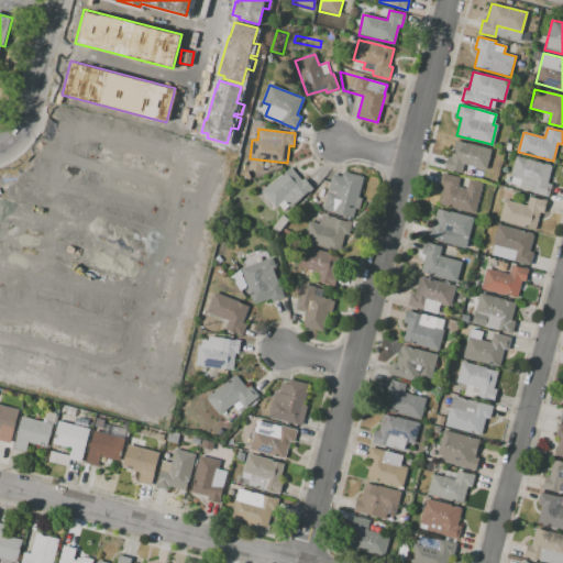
[(490,148),(455,140),(451,157),(446,156),(443,169),(459,173),(462,162),(486,168),(490,148)]
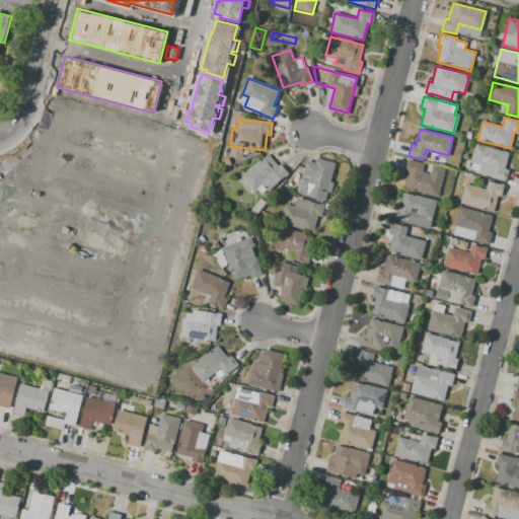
[(475,145),(508,153),(504,169),(507,169),(504,181),(488,177),(491,168),(480,165),(478,172),(470,170),(471,163),(470,163),(475,145)]
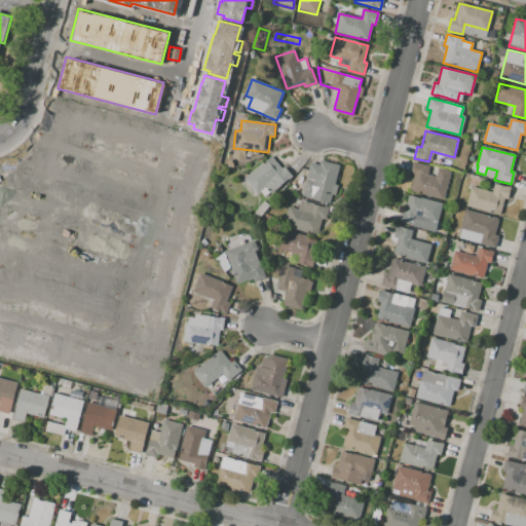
[(245,179),(271,156),(282,170),(285,166),(292,176),(271,194),(265,187),(257,194),(245,179)]
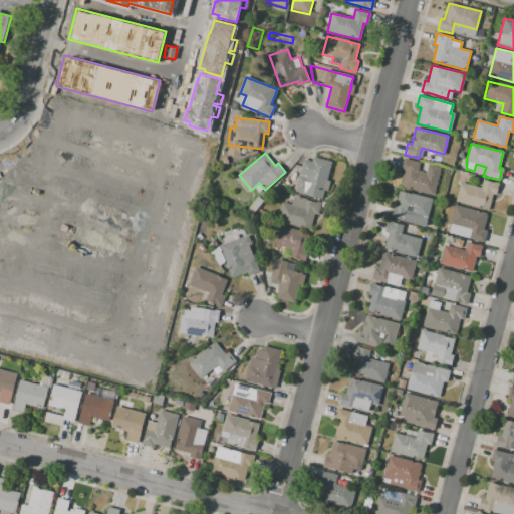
[(303,159),(311,161),(312,157),(332,162),(322,199),(294,192),(303,159)]
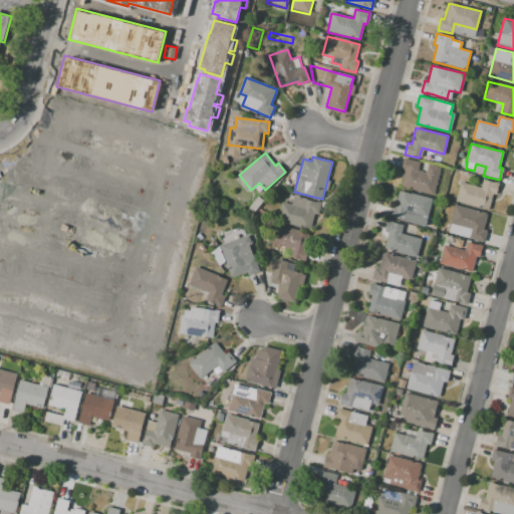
[(432,195),(400,187),(405,171),(401,170),(404,158),(420,163),(418,172),(426,174),(428,165),(439,167),(432,195)]
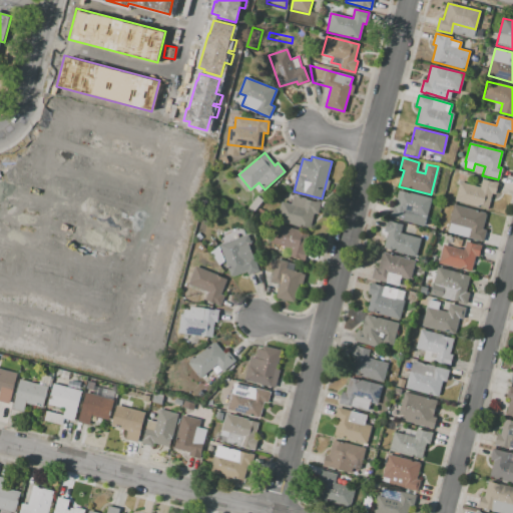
[(455,200),(487,209),(491,193),(494,194),(497,182),(481,178),(479,187),(459,182),(455,200)]
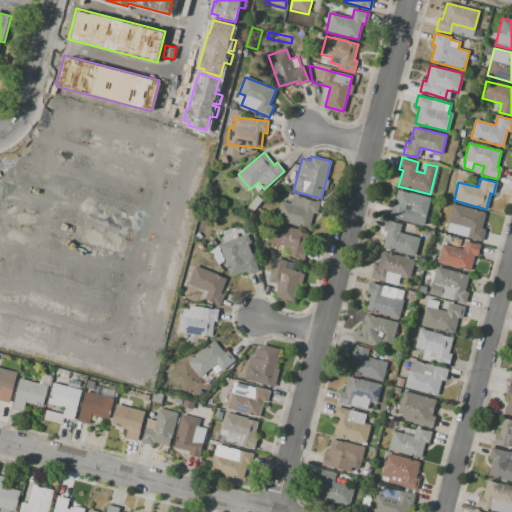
[(430,198),(398,190),(393,205),(390,205),(387,216),(401,220),(423,225),(430,198)]
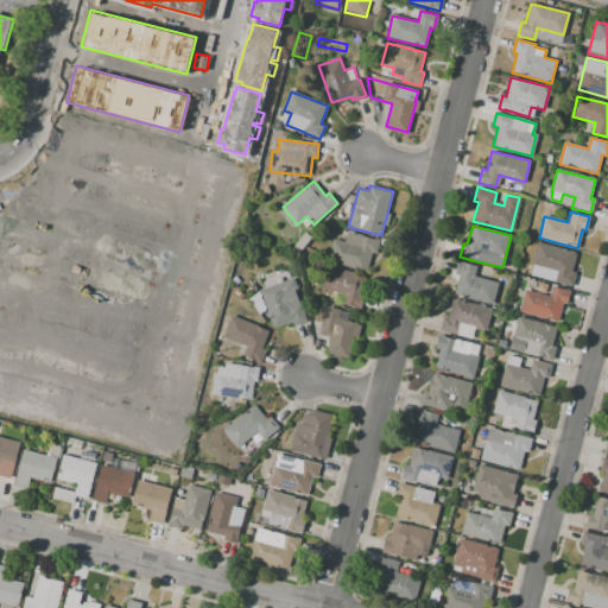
[(335,263),(367,271),(372,252),(375,253),(379,240),(363,236),(363,235),(348,232),(344,242),(334,240),(330,252),(335,263)]
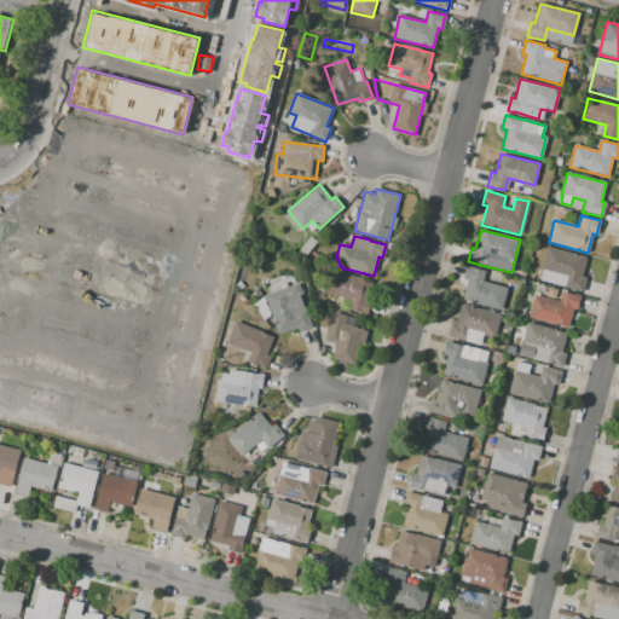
[(548,248),(586,258),(582,277),(585,278),(583,291),(562,287),(539,281),(548,248)]
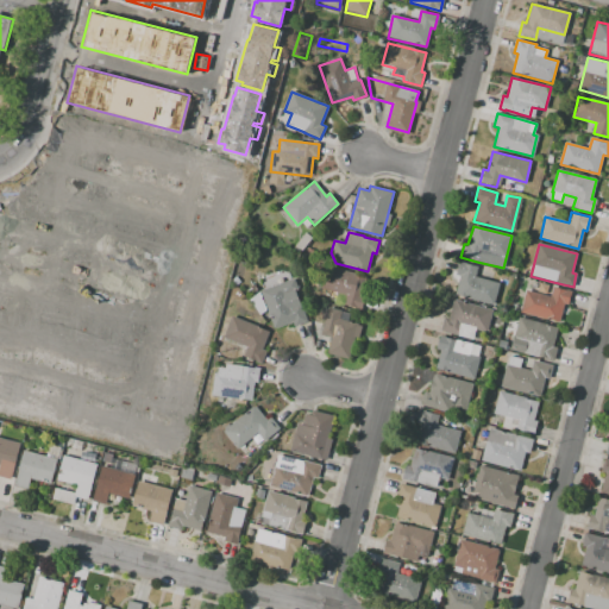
[(494,306),(454,295),(459,277),(454,276),(458,262),(477,268),(475,276),(500,283),(494,306)]
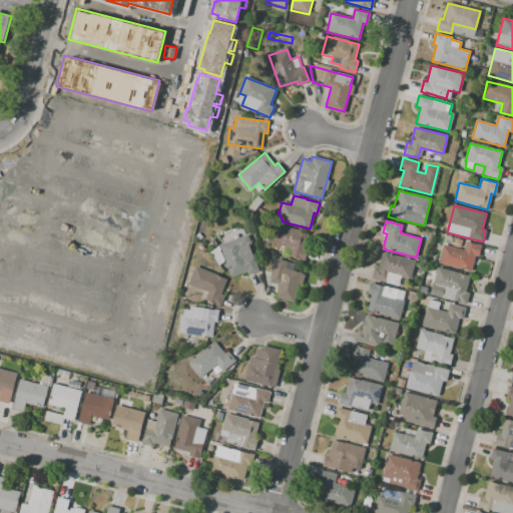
[(276,224),(308,232),(305,248),(308,248),(306,261),(289,257),(291,247),(272,242),(276,224)]
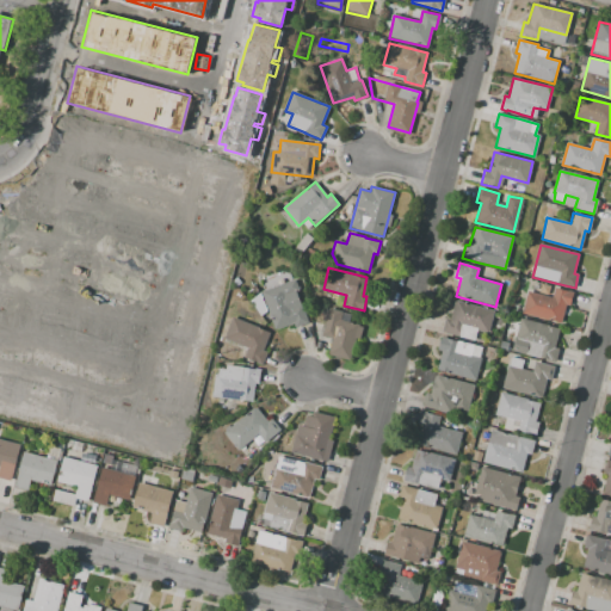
[(260,292),(294,279),(298,290),(296,291),(308,322),(296,327),(294,323),(276,331),(260,292)]
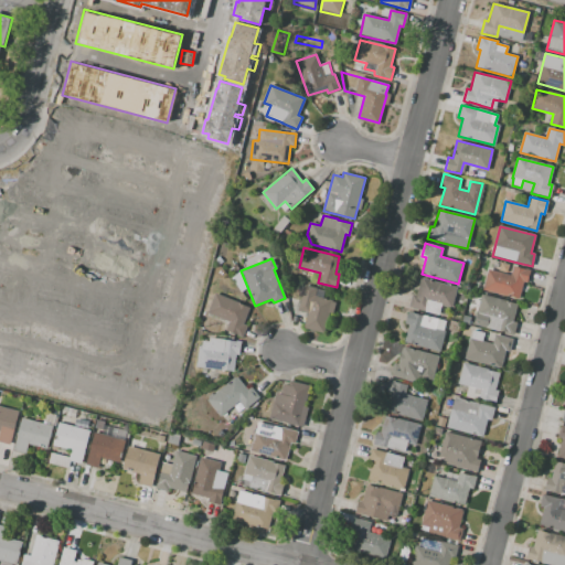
[(483,290),(519,299),(523,281),(528,283),(531,270),(513,265),(510,276),(489,270),(483,290)]
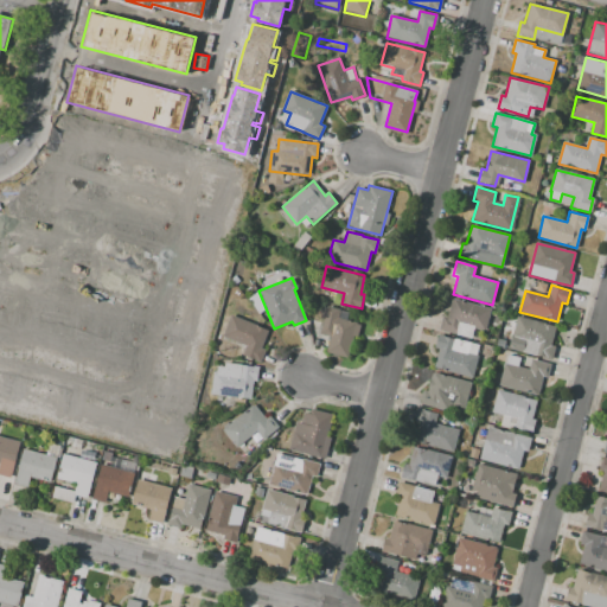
[(491,308),(452,298),(447,317),(442,315),(439,330),(471,338),(474,326),(485,328),(491,308)]
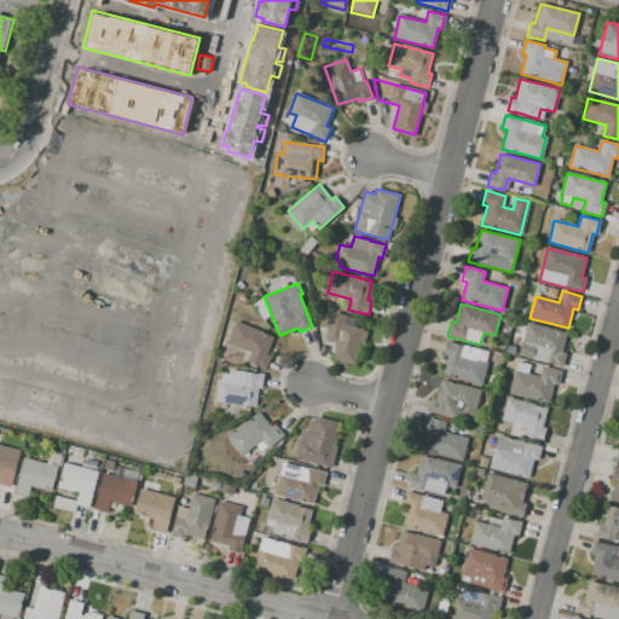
[(334,313),(327,341),(336,343),(333,358),(354,364),(359,342),(363,343),(366,330),(345,325),(347,317),(334,313)]
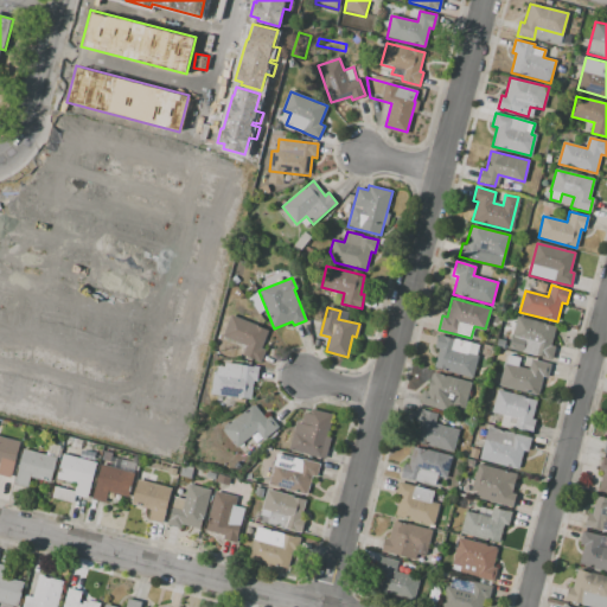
[(231,315),(268,330),(262,349),(266,350),(260,363),(244,357),(248,347),(223,338),(231,315)]
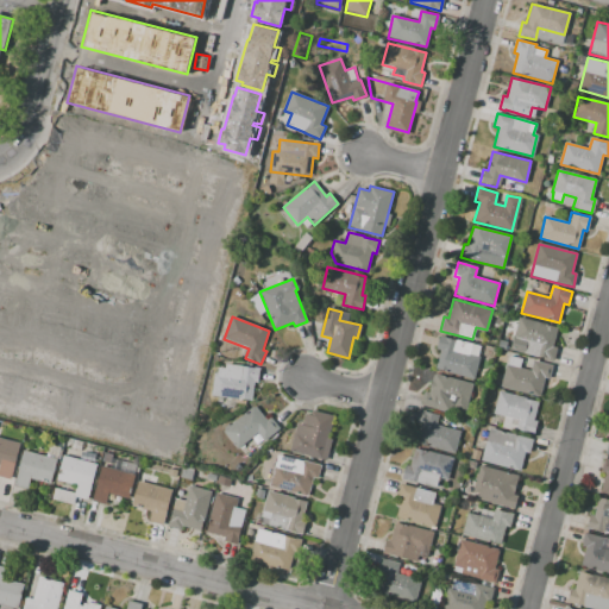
[(519,318),(557,327),(552,346),(556,347),(552,360),(510,350),(519,318)]
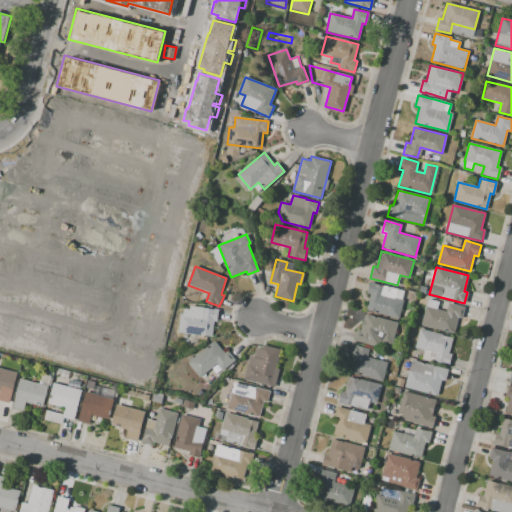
[(398,319),(366,310),(370,295),(366,294),(369,282),(384,286),(384,285),(403,290),(400,300),(402,301),(403,301),(399,319),(398,319)]
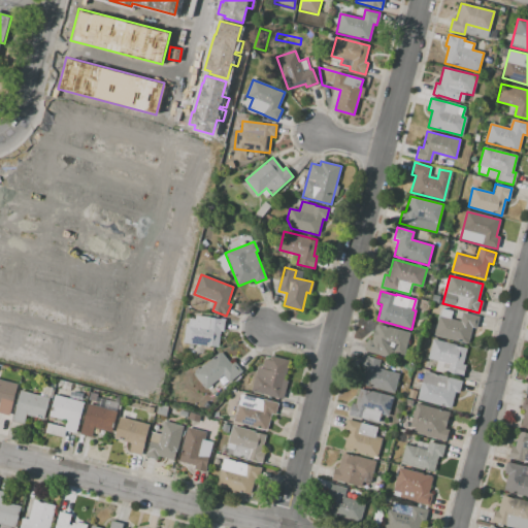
[(434,335),(467,343),(471,327),(474,328),(477,317),(461,312),(459,322),(438,317),(434,335)]
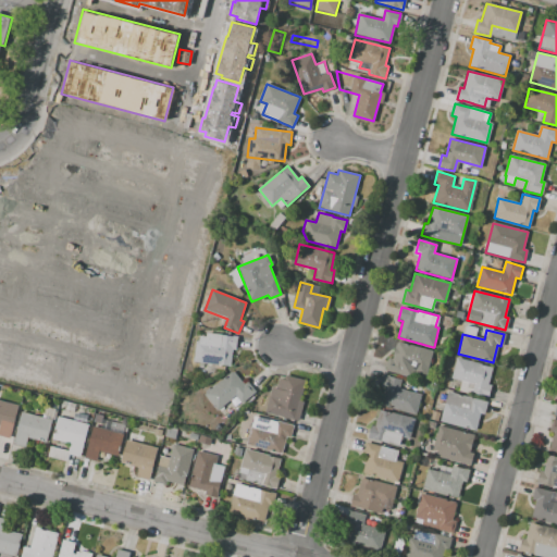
[(195,363),(231,367),(233,349),(236,349),(237,336),(222,335),(221,344),(197,342),(195,363)]
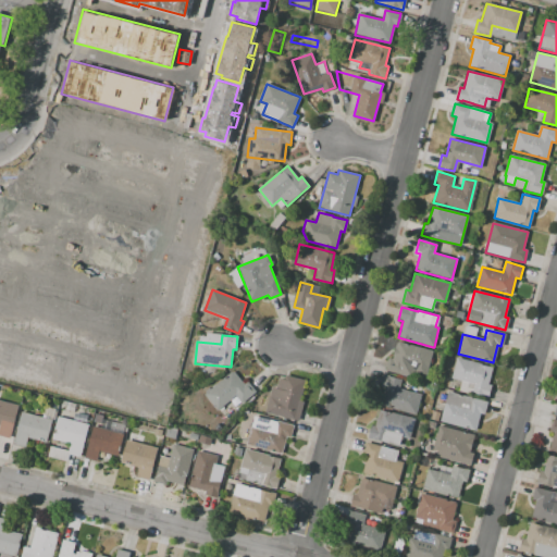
[(424,381),(385,370),(388,358),(392,359),(396,342),(432,351),(424,381)]
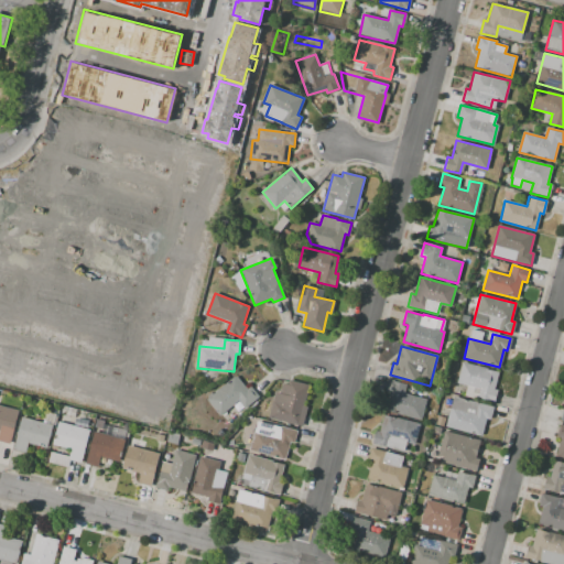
[(462,362),(498,371),(494,389),(498,390),(495,402),(477,398),(476,399),(464,397),(467,386),(456,383),(462,362)]
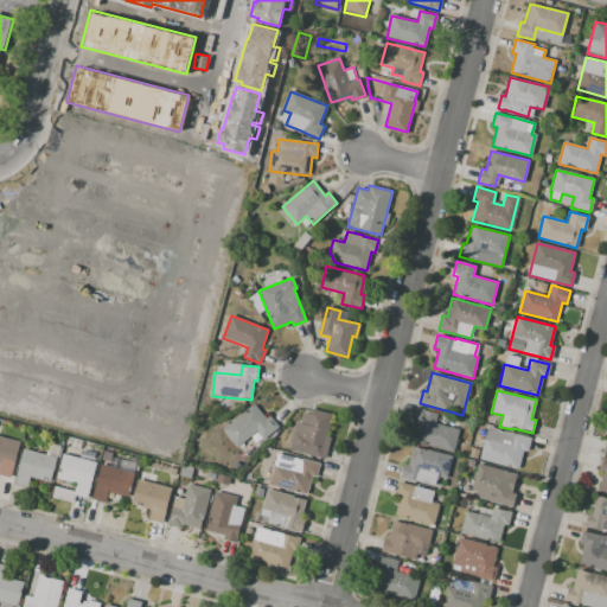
[(223,429),(254,404),(267,420),(269,417),(278,428),(264,439),(259,432),(237,447),(223,429)]
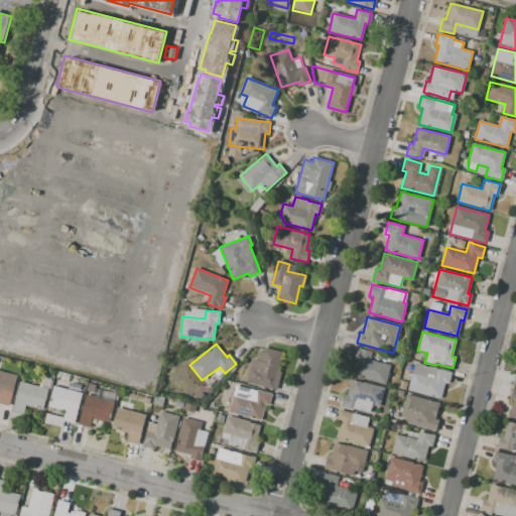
[(385,384),(352,375),(356,360),(352,359),(355,347),(371,352),(369,360),(390,365),(385,384)]
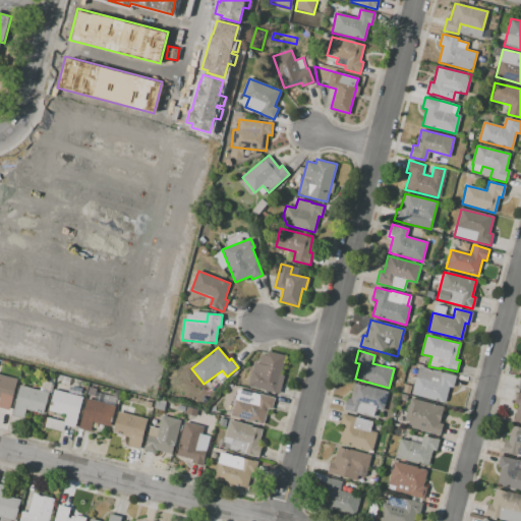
[(267,351),(285,355),(281,373),(284,374),(279,394),(248,387),(254,362),(258,363),(261,354),(266,355),(267,351)]
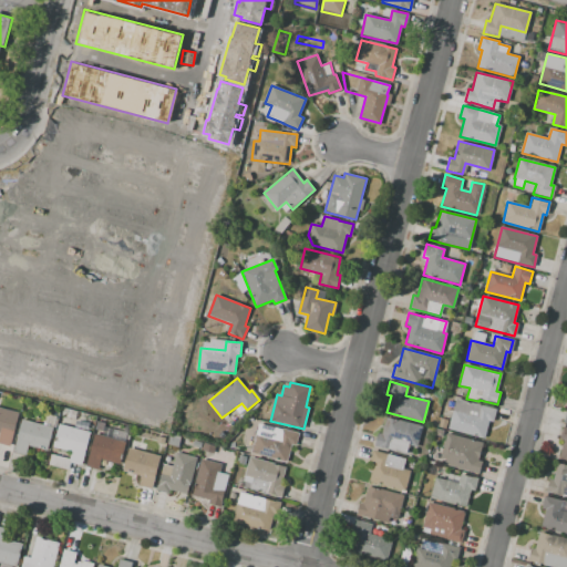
[(455,399),(496,409),(493,421),(490,420),(485,439),(447,430),(455,399)]
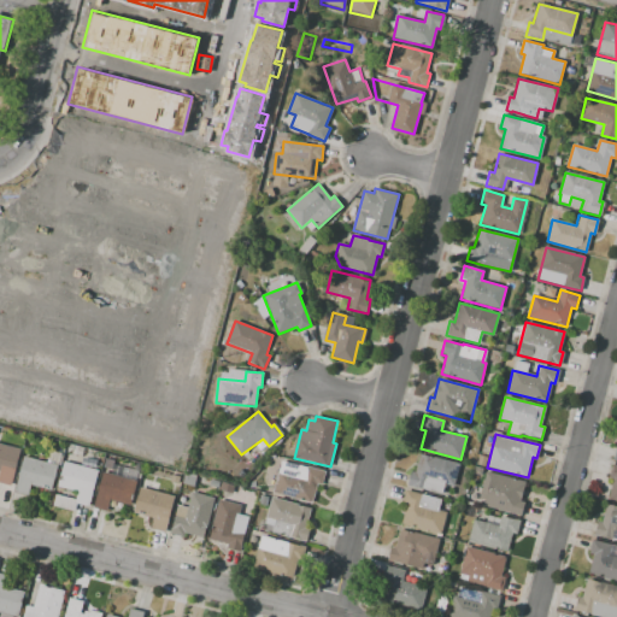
[(0,444),(21,450),(11,486),(0,482),(0,444)]
